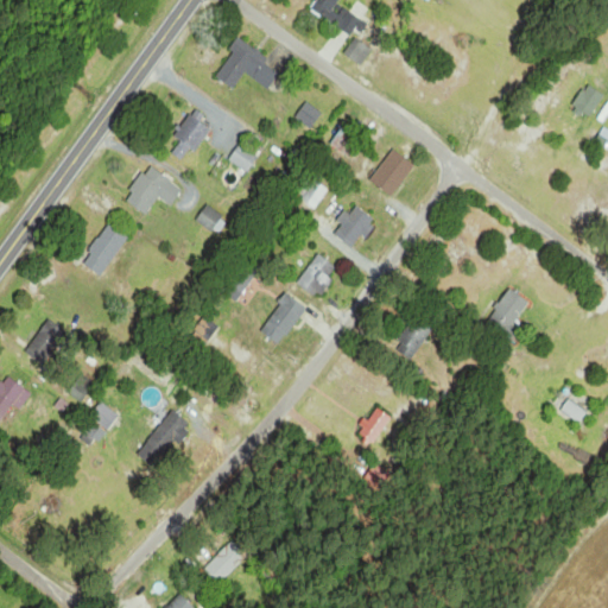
[(354,36),(362,19),(339,5),(341,0),(314,0),(308,11),(354,36)]
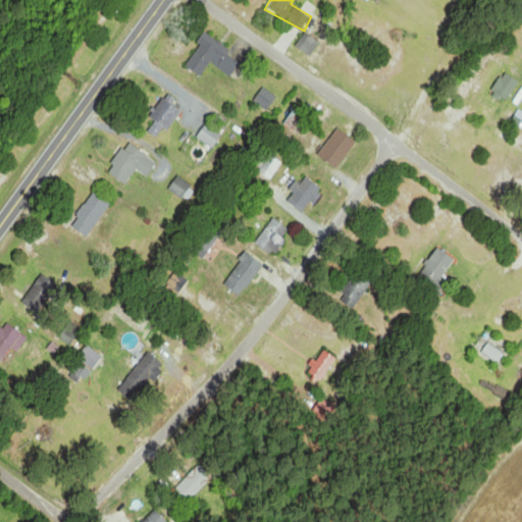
[(205,35),(185,65),(201,76),(211,62),(231,76),(242,60),(205,35)]
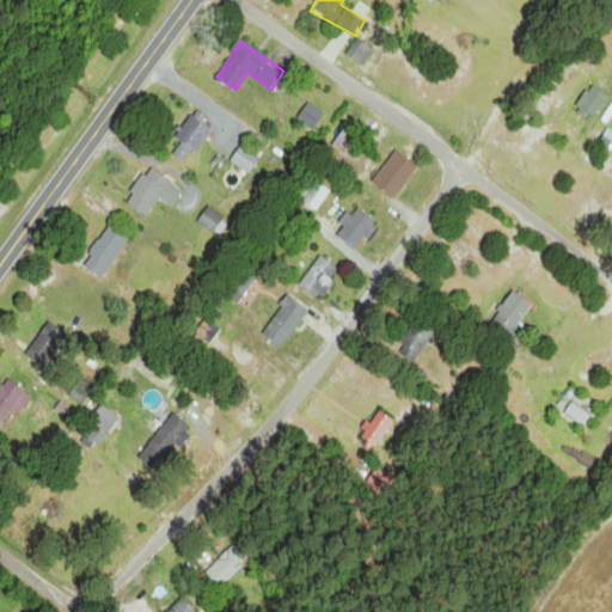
[(611,99),(594,85),(577,104),(593,118),(611,99)]
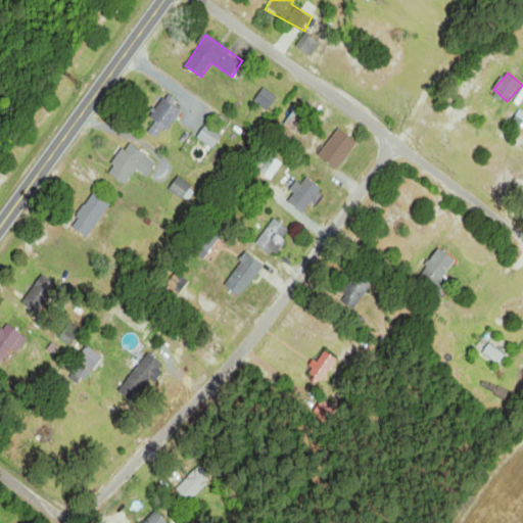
[(156,123),(149,132),(159,140),(182,111),(164,98),(150,117),(156,123)]
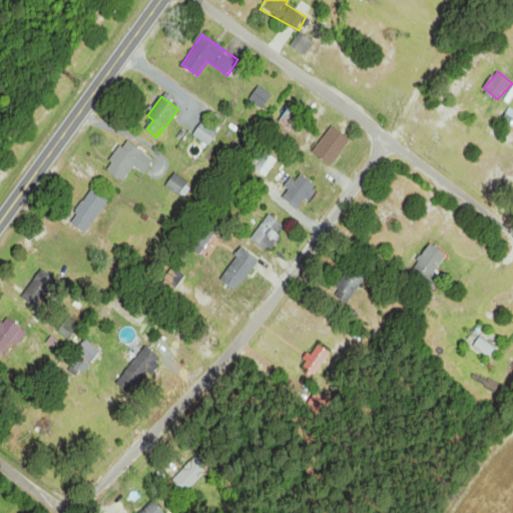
[(296,133),(307,117),(291,106),(280,122),(296,133)]
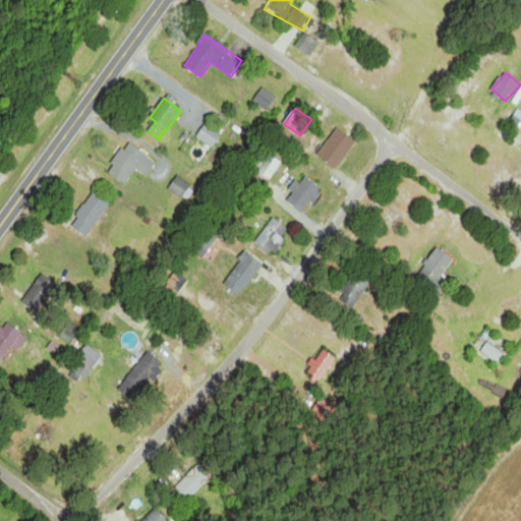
[(212,148),(221,135),(208,124),(197,136),(212,148)]
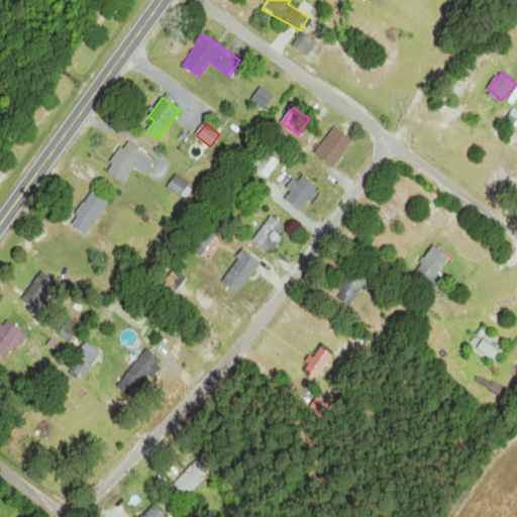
[(333,167),(352,140),(335,128),(316,154),(333,167)]
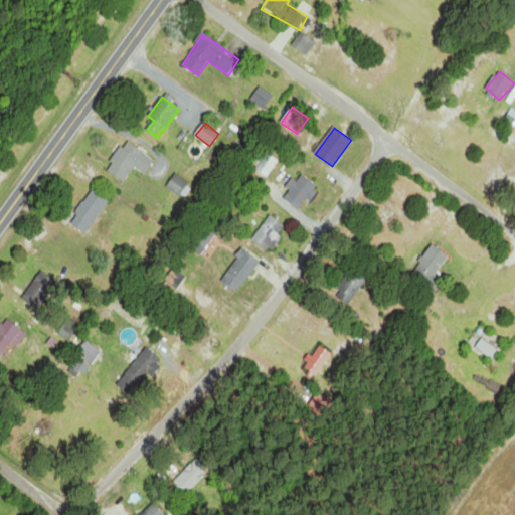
[(125,182),(134,167),(147,174),(155,160),(125,141),(107,171),(125,182)]
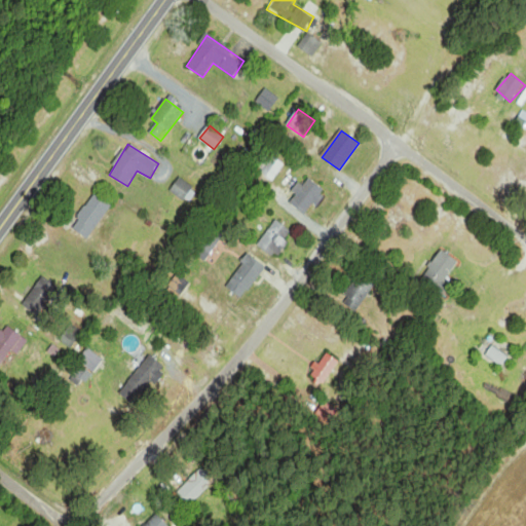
[(279,167),(282,165),(274,158),(263,172),(271,180),(282,168),(279,167)]
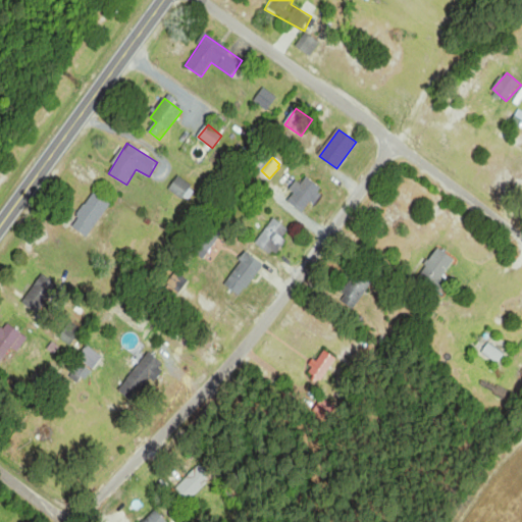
[(286,200),(304,213),(323,191),(306,176),(286,200)]
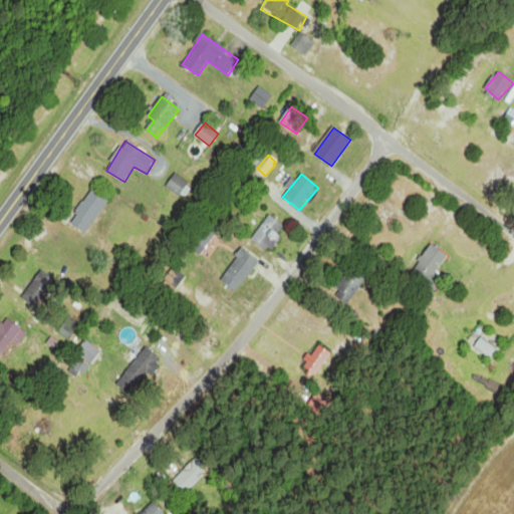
[(184,198),(192,185),(175,175),(167,187),(184,198)]
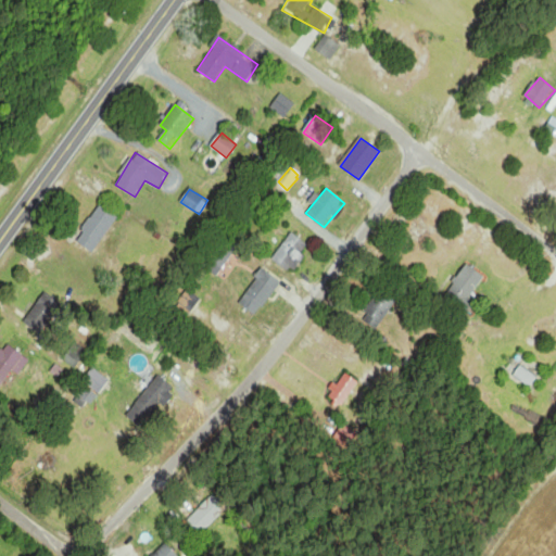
[(75,240),(92,253),(118,218),(101,205),(75,240)]
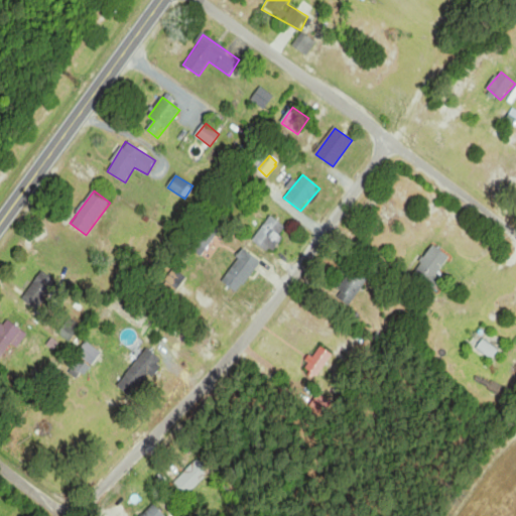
[(288,229),(271,216),(253,240),(270,253),(288,229)]
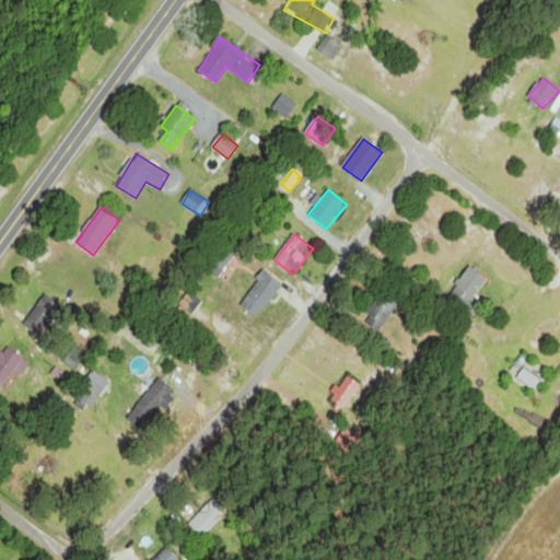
[(223,271),(241,243),(229,236),(212,265),(223,271)]
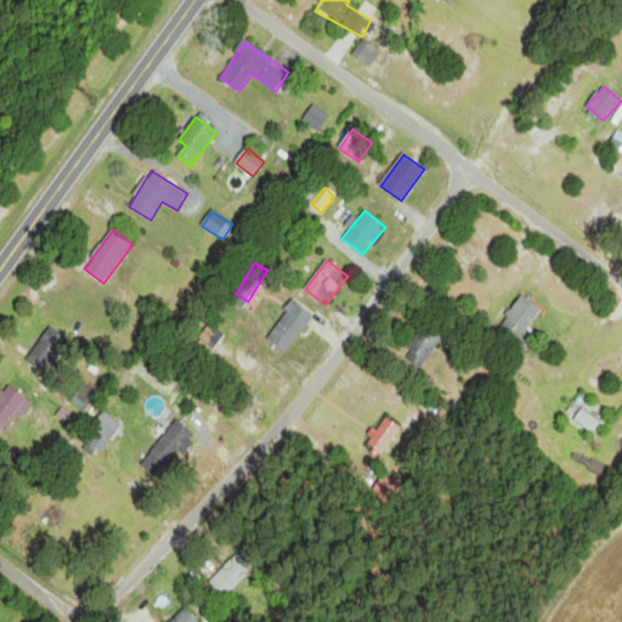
[(544,312),(524,297),(498,332),(518,346),(544,312)]
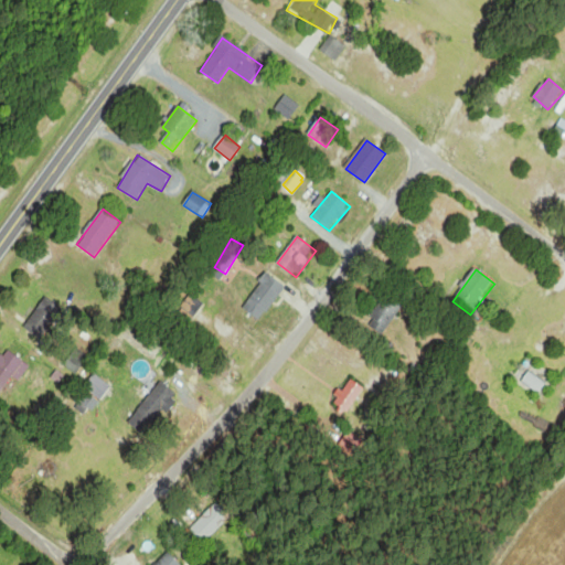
[(259,320),(287,286),(269,273),(242,307),(259,320)]
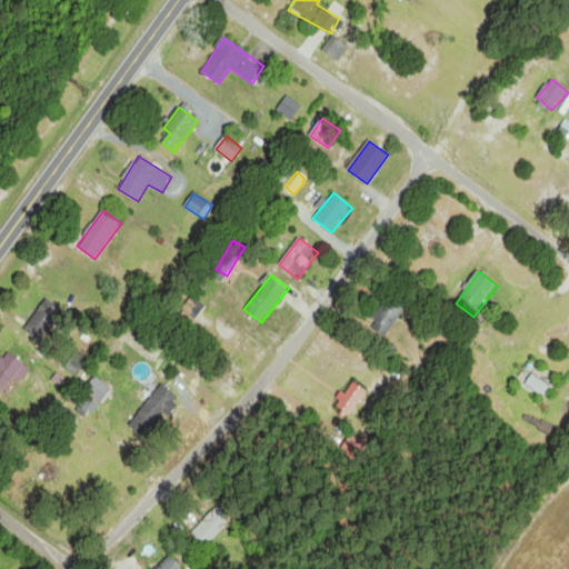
[(370,326),(386,337),(407,307),(391,296),(370,326)]
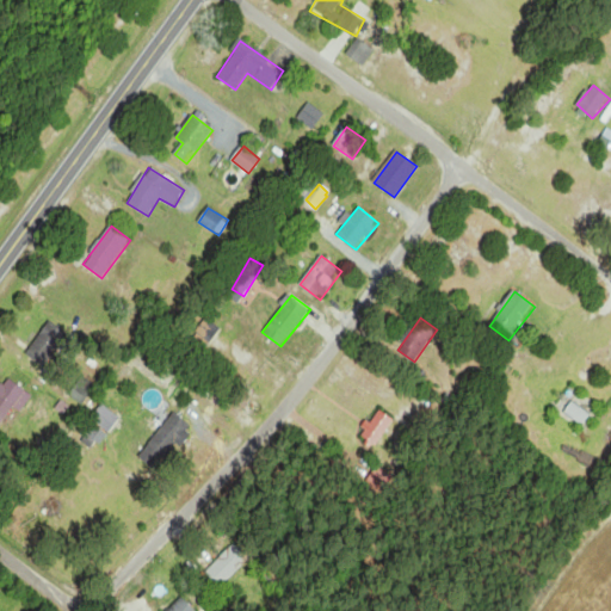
[(0,389),(0,423),(5,429),(32,399),(11,378),(0,389)]
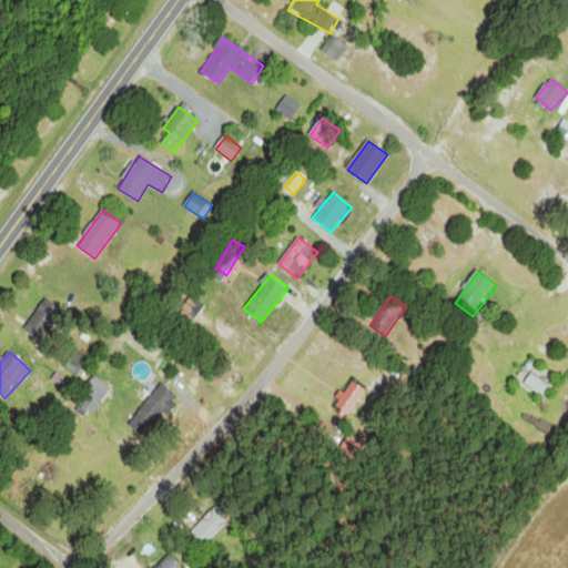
[(525,385),(541,396),(549,385),(531,374),(525,385)]
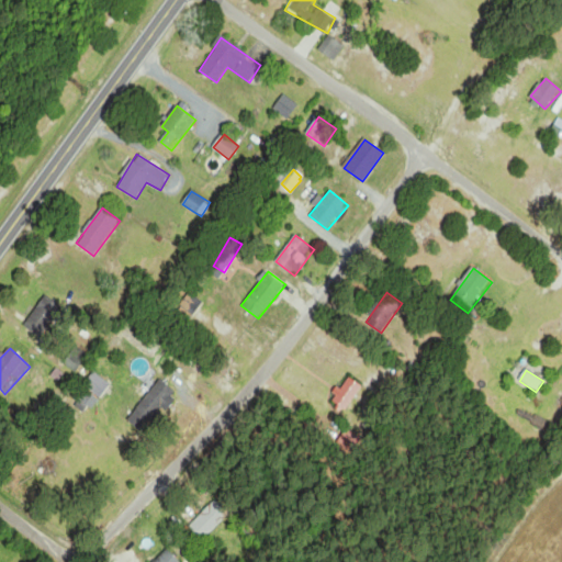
[(127,418),(142,431),(176,395),(163,381),(127,418)]
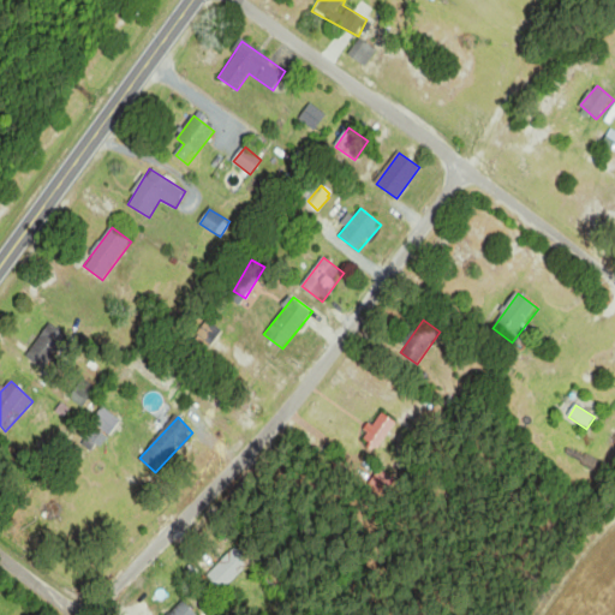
[(96,454),(107,436),(93,428),(82,445),(96,454)]
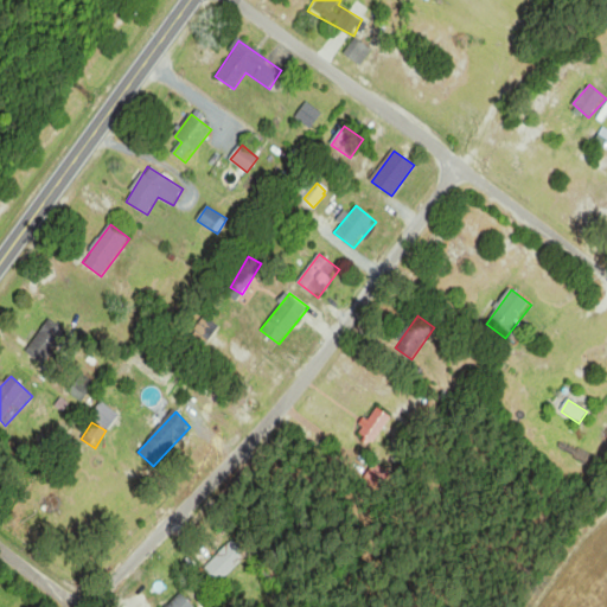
[(204,569),(219,585),(248,556),(232,541),(204,569)]
